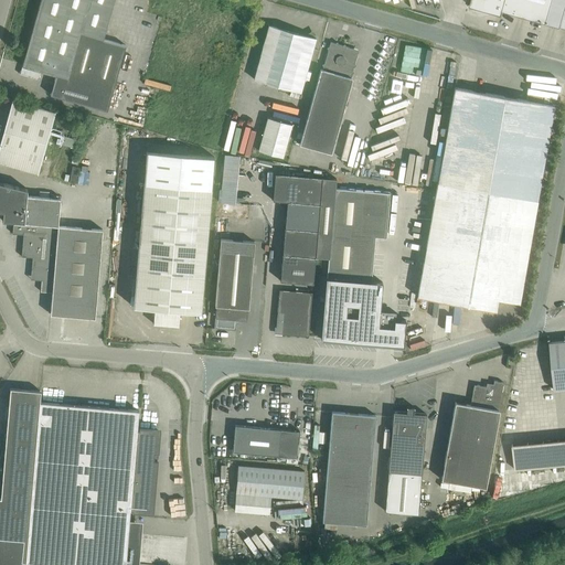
[(104,39),(114,0),(40,0),(20,74),(39,80),(41,71),(56,75),(51,95),(107,110),(126,45),(104,39)]
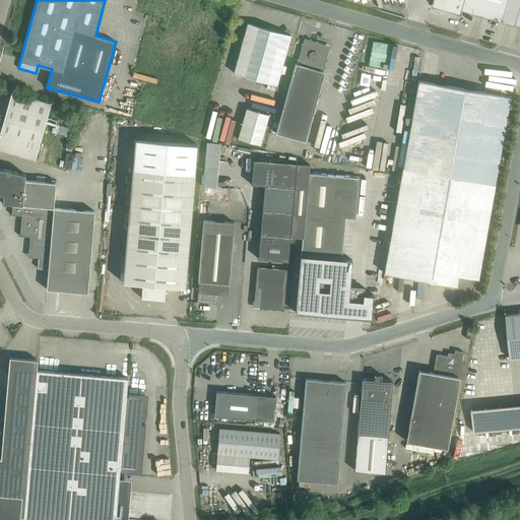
[(519,0),(434,0),(433,5),(462,13),(463,9),(486,16),(503,20),(516,24),(519,7),(519,0)]
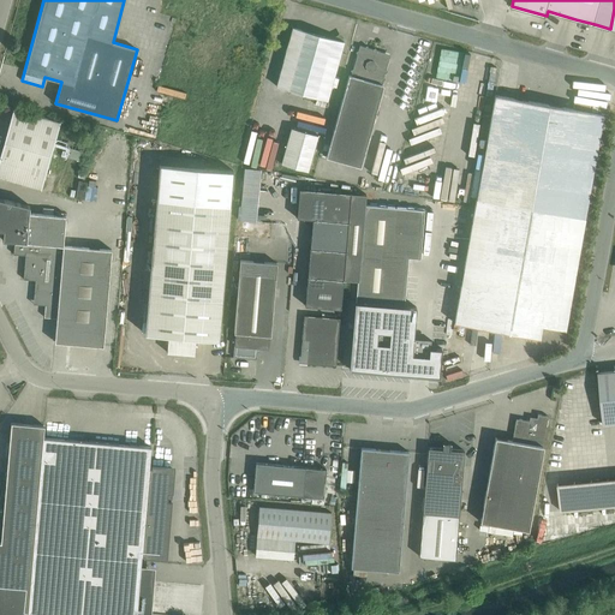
[(328,100),(341,53),(344,41),(293,27),(276,85),(328,100)]
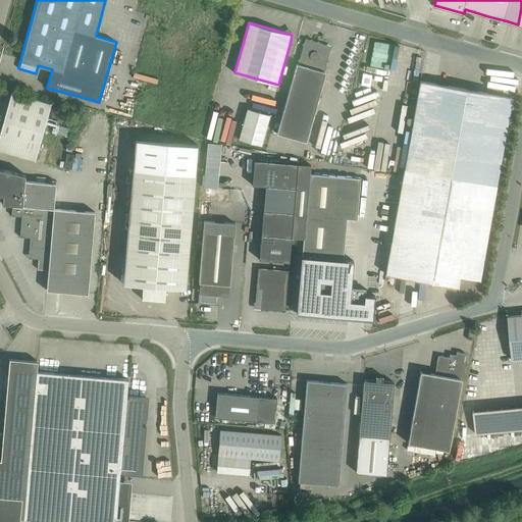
[(307,141),(323,82),(326,72),(324,71),(330,50),(328,49),(326,46),(327,45),(306,39),(303,48),(299,63),(297,63),(278,134),(307,141)]
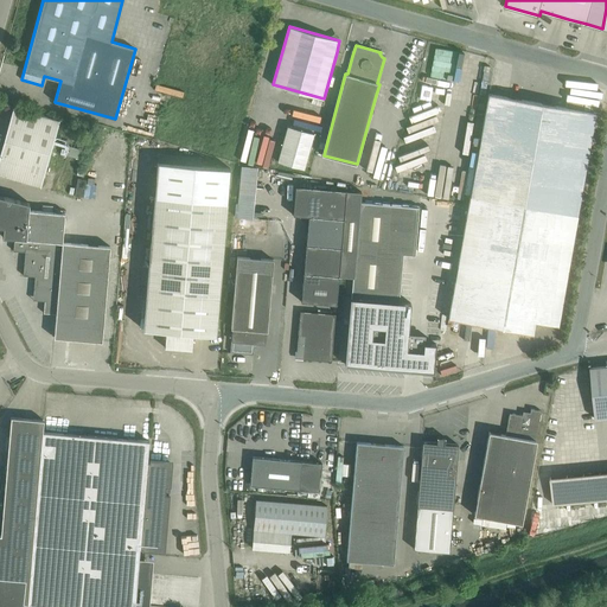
[(575,223),(595,112),(489,94),(468,205),(575,223)]
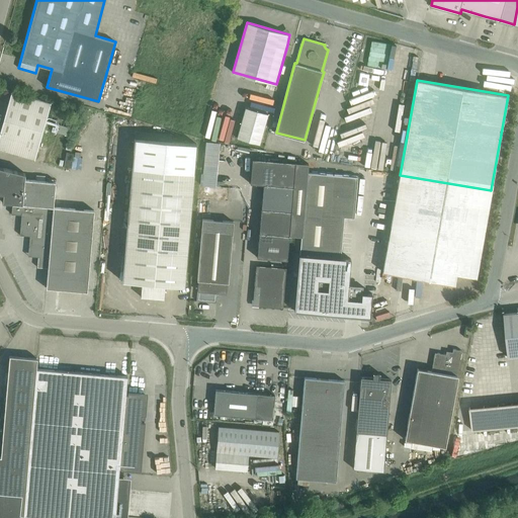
[(34,159),(50,101),(21,94),(11,91),(0,132),(0,149),(5,151),(34,159)]
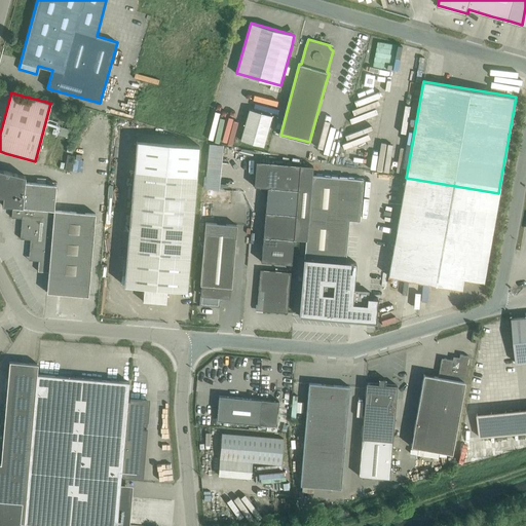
[(264,146),(272,115),(250,109),(241,140),(264,146)]
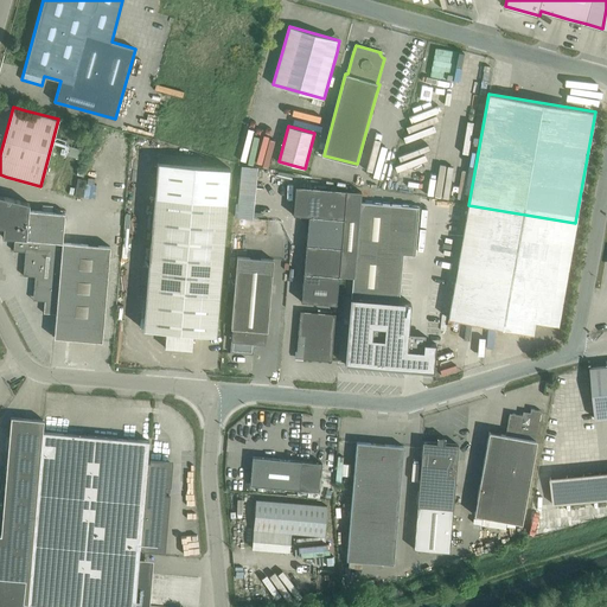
[(144,266),(142,279),(147,279),(144,328),(145,330),(166,331),(165,347),(192,350),(193,333),(215,336),(216,336),(217,324),(228,202),(230,168),(158,163),(154,196),(148,266),(144,266)]
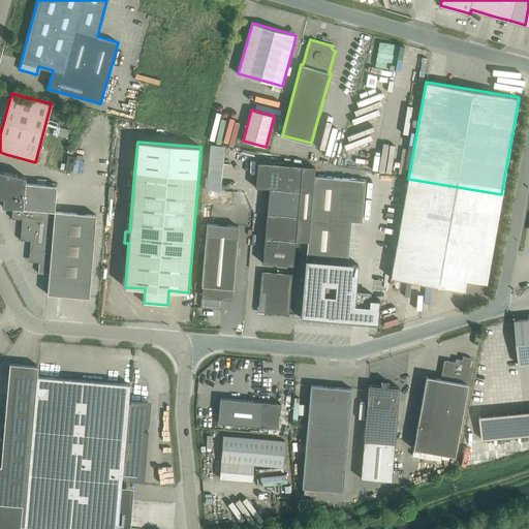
[(67,156),(65,170),(71,172),(73,157),(67,156)]
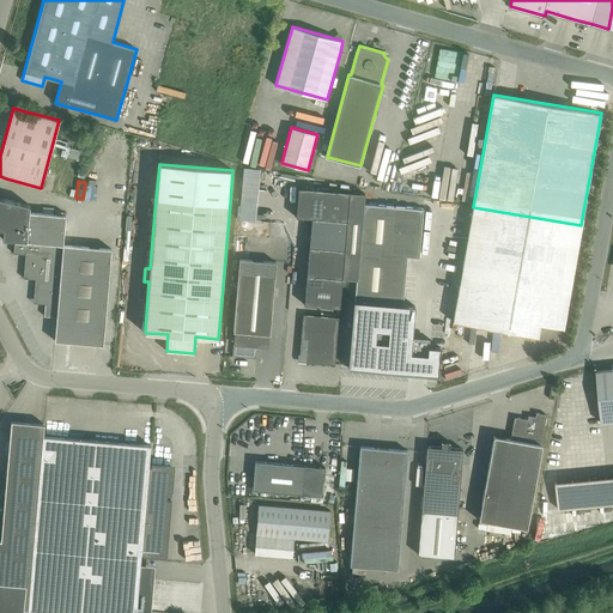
[(347,222),(350,192),(289,187),(287,206),(297,207),(296,217),(311,218),(347,222)]
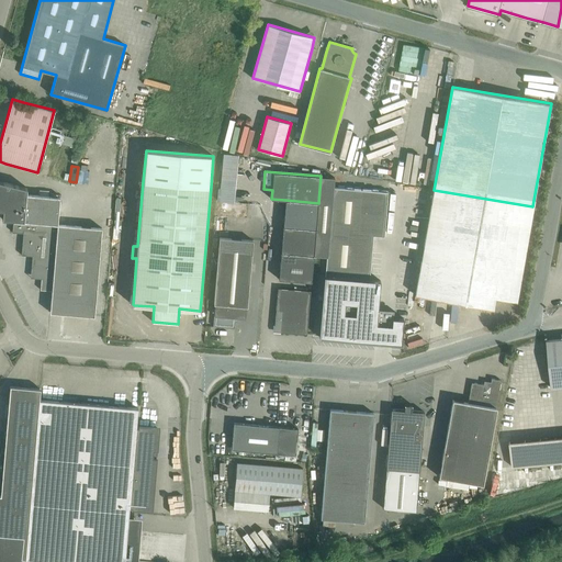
[(314,255),(327,256),(319,336),(375,340),(390,341),(402,343),(404,318),(392,317),(392,324),(377,323),(380,280),(370,279),(373,235),(384,236),(389,192),(334,188),(335,177),(321,176),(318,203),(316,229),(314,255)]
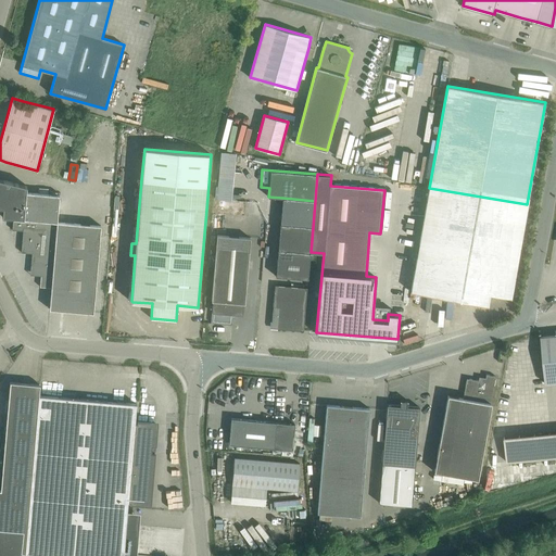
[(24,218),(26,192),(27,186),(0,178),(0,206),(3,207),(2,216),(13,217),(24,218)]
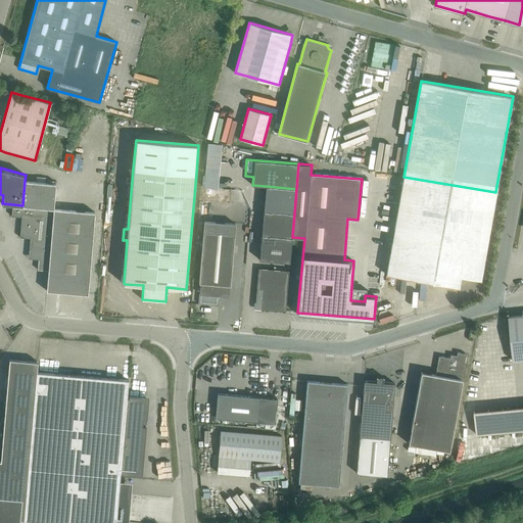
[(480,280),(495,192),(403,177),(386,274),(459,287),(461,277),(480,280)]
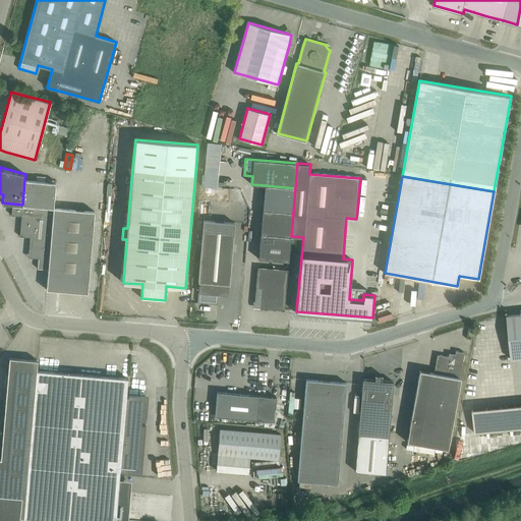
[(88,293),(95,211),(54,208),(56,183),(24,180),(22,205),(12,204),(11,215),(21,216),(19,236),(30,237),(30,247),(35,247),(34,252),(39,252),(38,269),(48,269),(47,289),(88,293)]
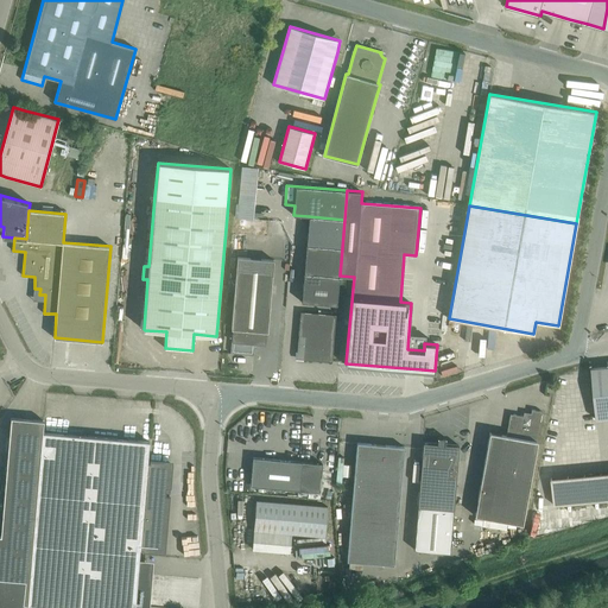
[(342,248),(344,220),(309,216),(306,245),(342,248)]
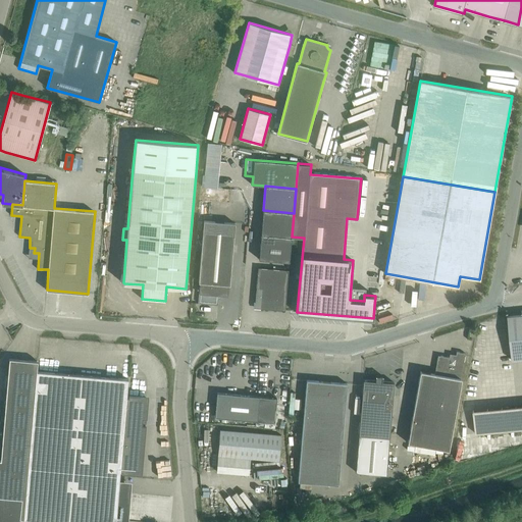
[(292,237),(294,213),(263,210),(261,235),(292,237)]
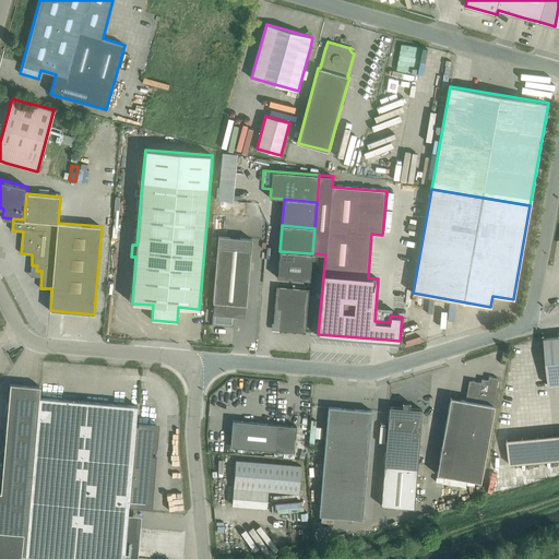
[(246,305),(252,239),(218,236),(213,302),(214,302),(245,305),(246,305)]
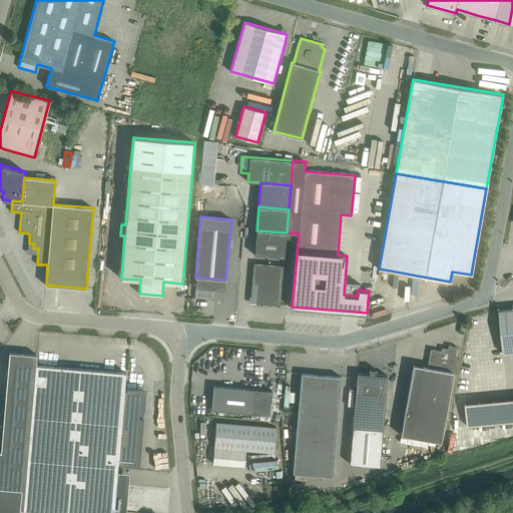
[(285,258),(287,232),(257,230),(254,254),(285,258)]
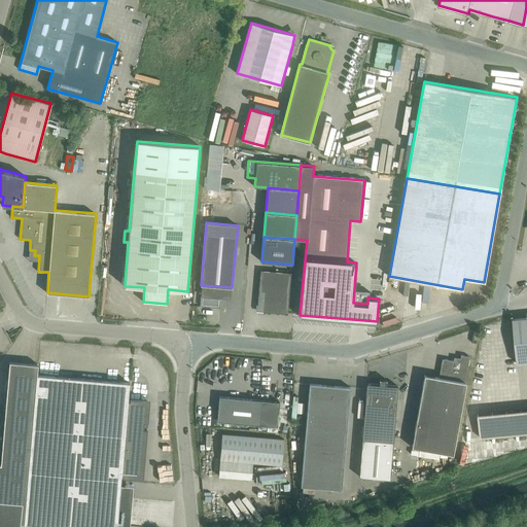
[(289,292),(291,273),(260,270),(258,290),(289,292)]
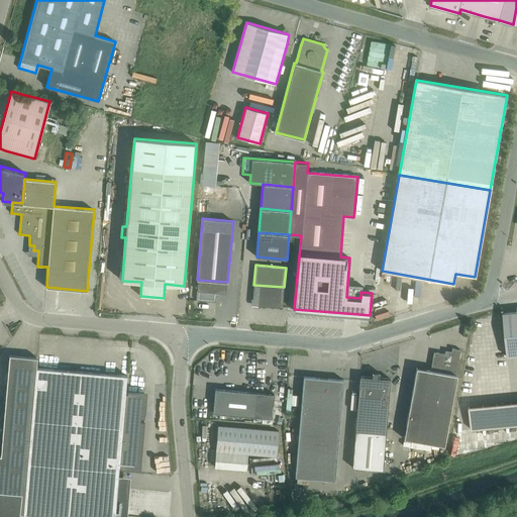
[(225,293),(226,282),(198,280),(196,300),(216,302),(216,292),(225,293)]
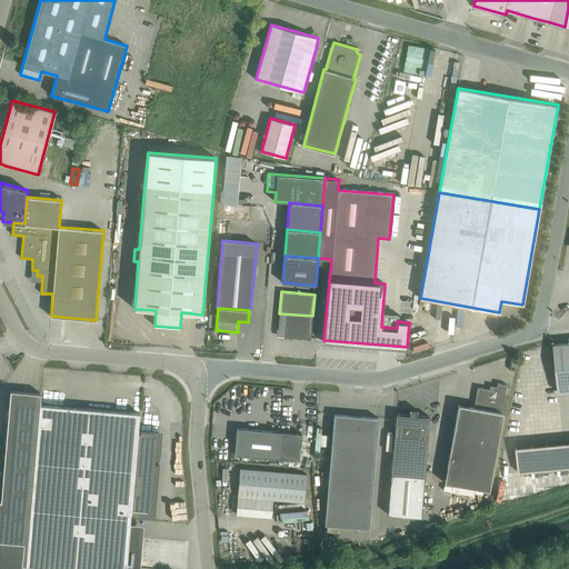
[(311,338),(312,316),(279,313),(278,329),(285,336),(311,338)]
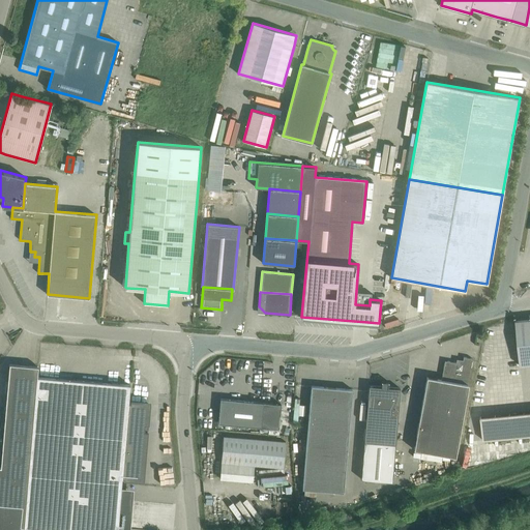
[(455,457),(469,384),(468,384),(472,358),(464,357),(463,363),(447,361),(444,363),(441,380),(427,377),(414,449),(421,450),(442,454),(455,457)]
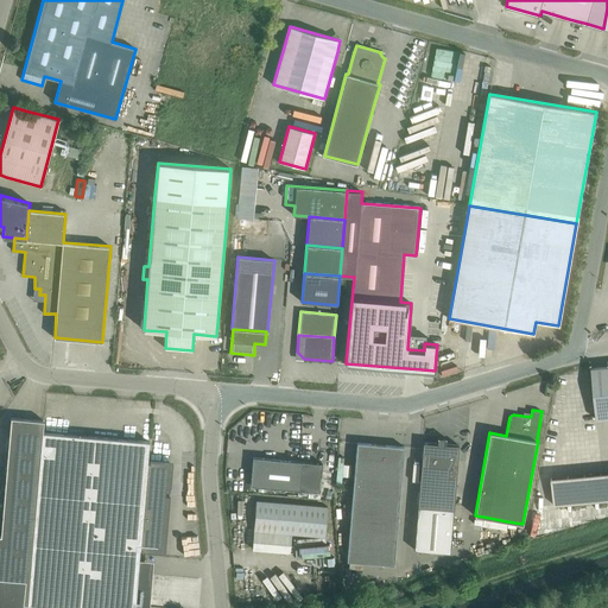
[(138,574),(140,548),(143,549),(143,551),(165,552),(173,462),(150,460),(150,462),(147,462),(150,442),(43,432),(44,420),(11,418),(1,536),(0,534),(0,607),(12,607),(134,607),(135,606),(143,606),(146,575),(138,574)]
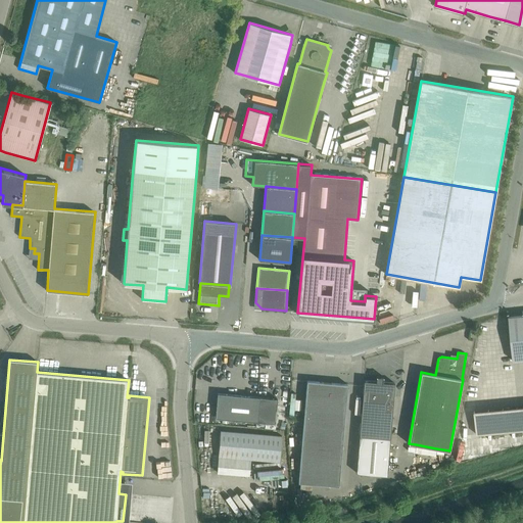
[(387,475),(394,393),(395,383),(383,382),(383,377),(377,376),(376,381),(364,380),(357,473),(387,475)]
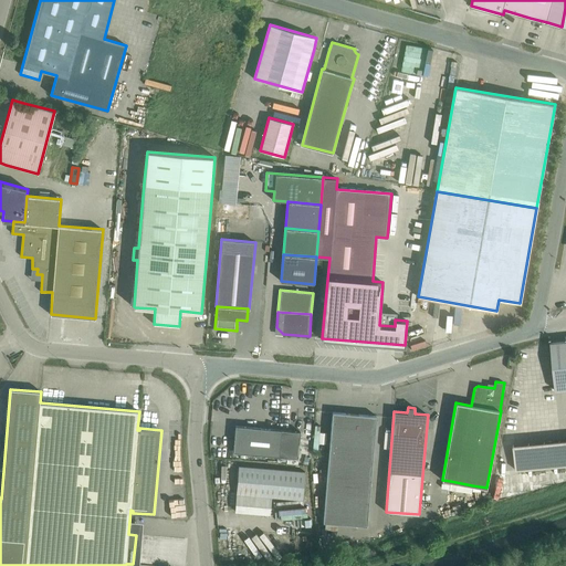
[(367,525),(376,427),(376,416),(333,412),(323,521),(367,525)]
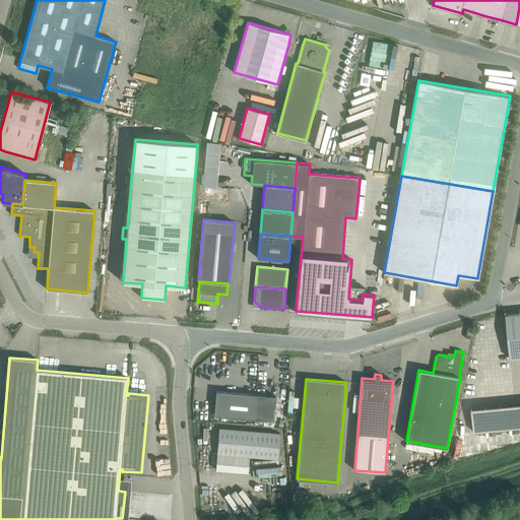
[(273,420),(276,396),(249,394),(216,391),(214,415),(254,418),(262,419),(273,420)]
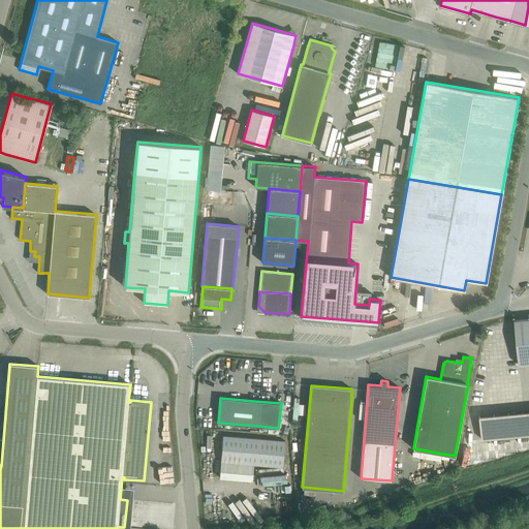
[(283,467),(285,441),(234,436),(223,435),(221,462),(231,462),(283,467)]
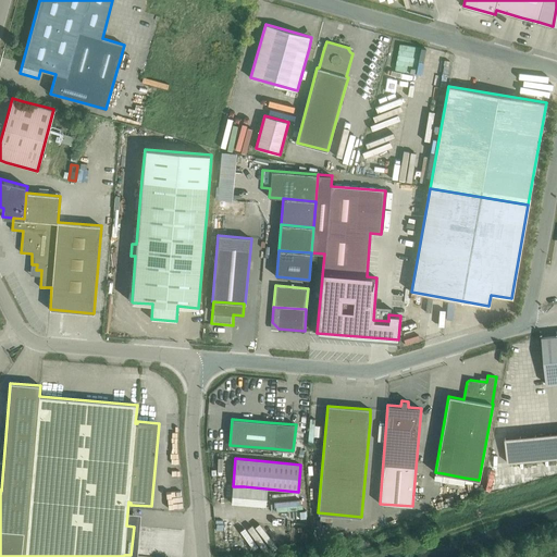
[(443,473),(442,481),(463,485),(465,478),(443,473)]
